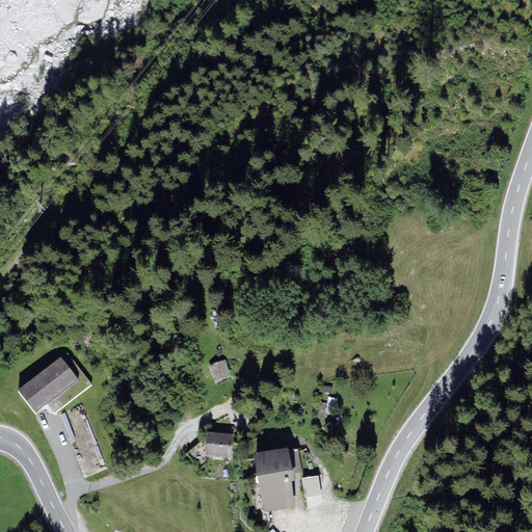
[(68,352),(19,390),(36,413),(48,403),(55,414),(92,384),(68,352)]
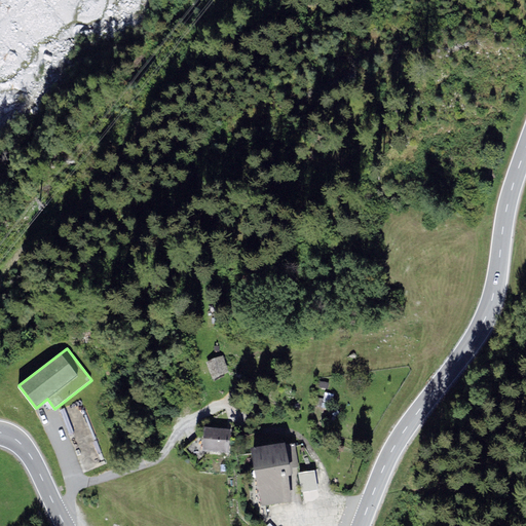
[(223,355),(205,362),(214,382),(225,376),(224,373),(228,372),(223,355)]
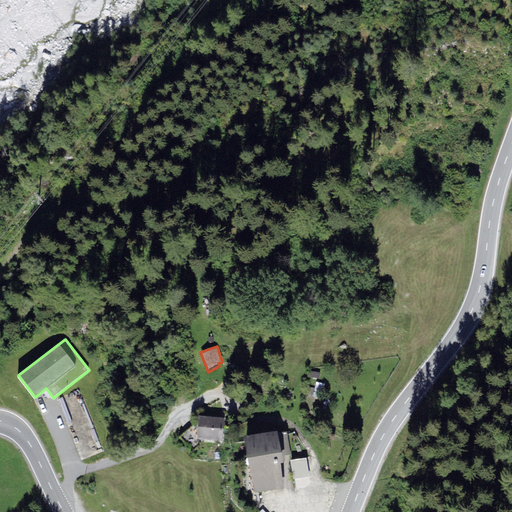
[(225,418),(199,416),(197,438),(223,440),(225,418)]
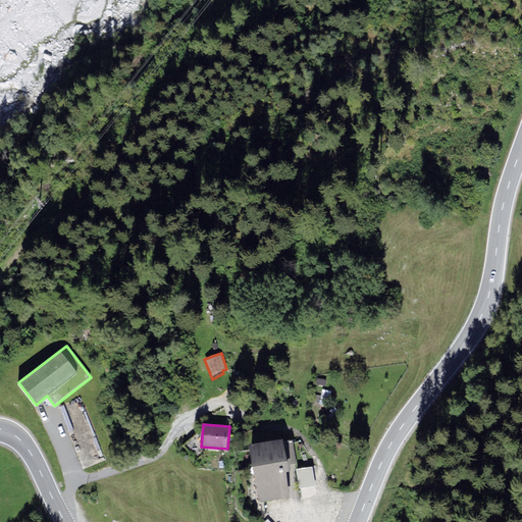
[(282,438),(249,445),(260,503),(291,498),(285,473),(290,472),(282,438)]
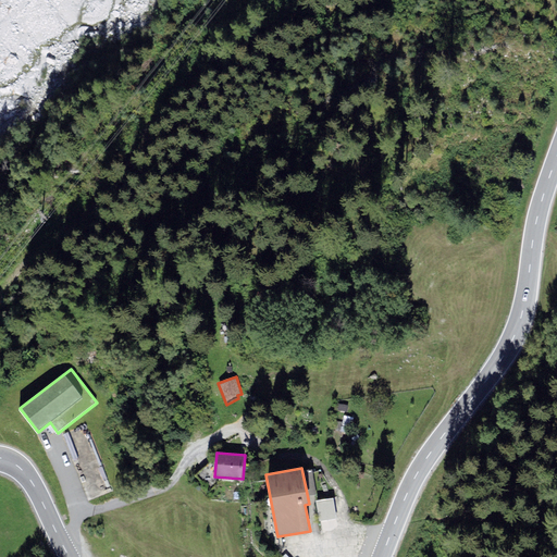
[(336,518),(333,499),(316,502),(318,521),(336,518)]
